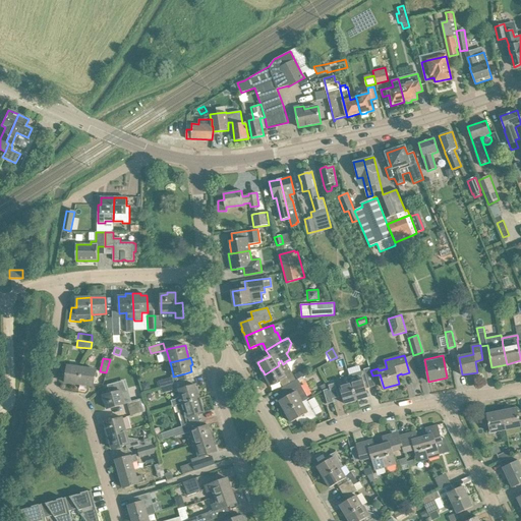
[(265,374),(271,386),(282,380),(286,386),(296,380),(290,368),(286,362),(283,364),(280,365),(279,365),(265,374)]
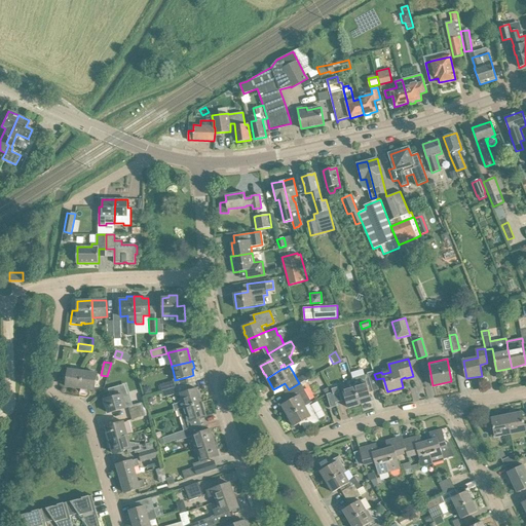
[(66,386),(80,388),(82,371),(68,369),(66,386)]
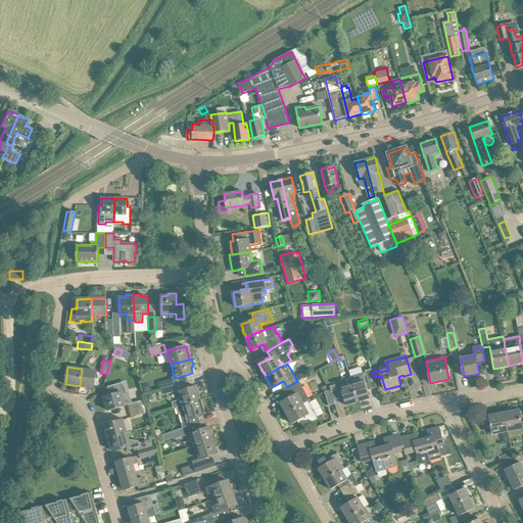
[(82,369),(80,386),(94,388),(96,371),(82,369)]
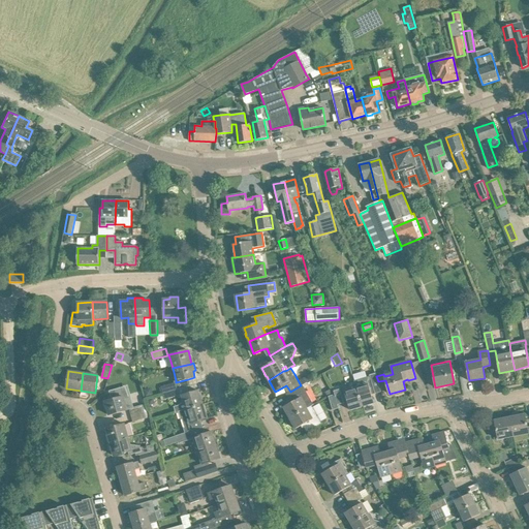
[(375,394),(381,392),(378,381),(376,376),(376,373),(370,375),(370,376),(354,380),(356,387),(362,406),(374,403),(370,392),(374,391),(375,394)]
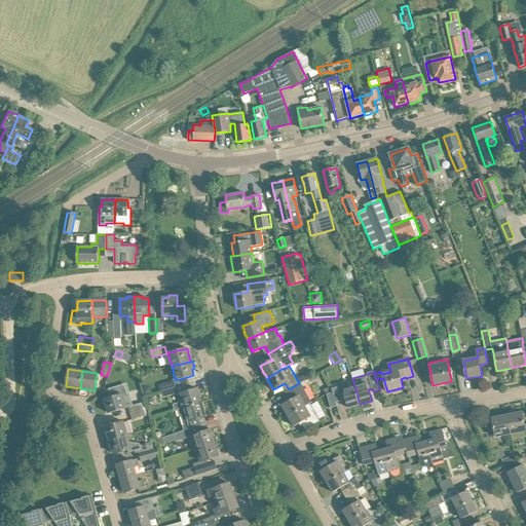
[(306,373),(298,378),(301,382),(305,380),(309,378),(306,373)]
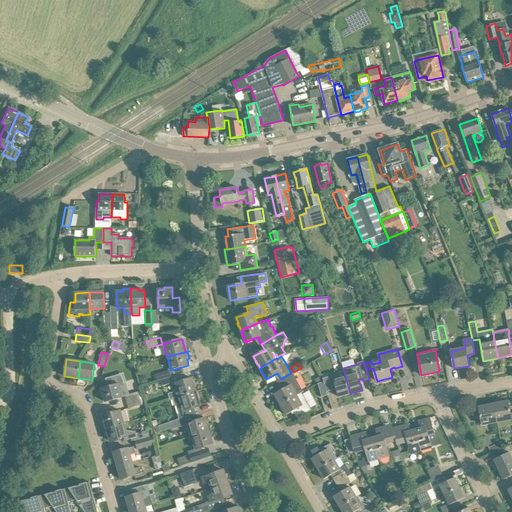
[(168,370),(155,374),(156,375),(154,376),(155,380),(157,379),(157,380),(170,377),(168,370)]
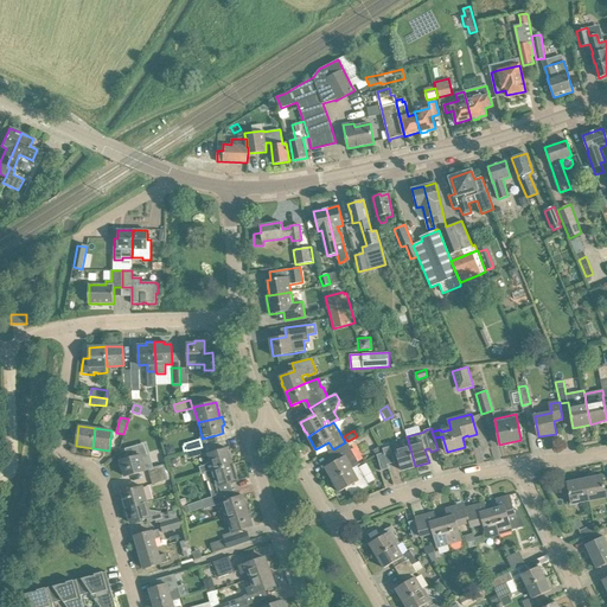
[(357,466),(360,465),(359,464),(349,445),(349,443),(347,441),(345,442),(333,449),(328,452),(333,462),(325,467),(332,479),(357,466)]
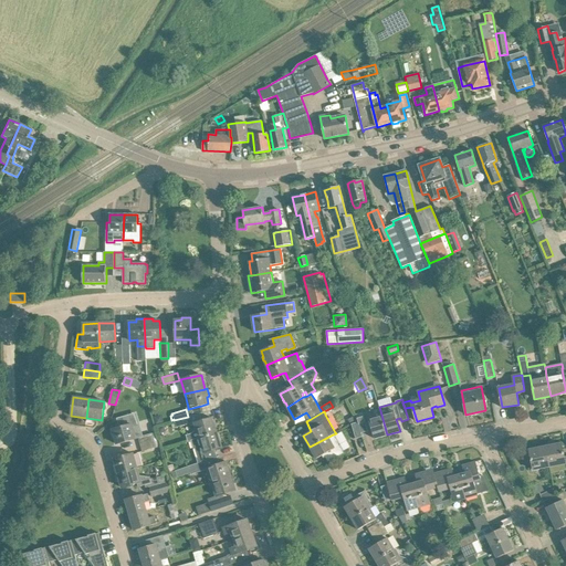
[(119,428),(113,429),(116,444),(135,439),(136,439),(129,415),(117,418),(119,428)]
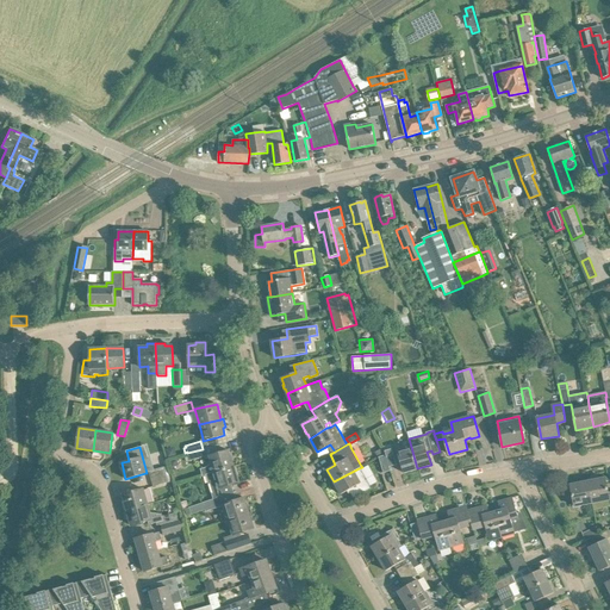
[(385,450),(386,455),(390,466),(397,465),(396,460),(399,459),(404,473),(417,468),(411,447),(393,452),(392,449),(385,450)]
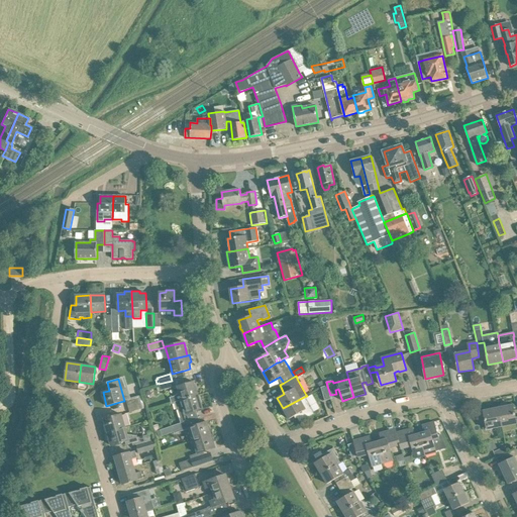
[(174,387),(172,381),(159,384),(160,387),(157,388),(158,392),(174,387)]
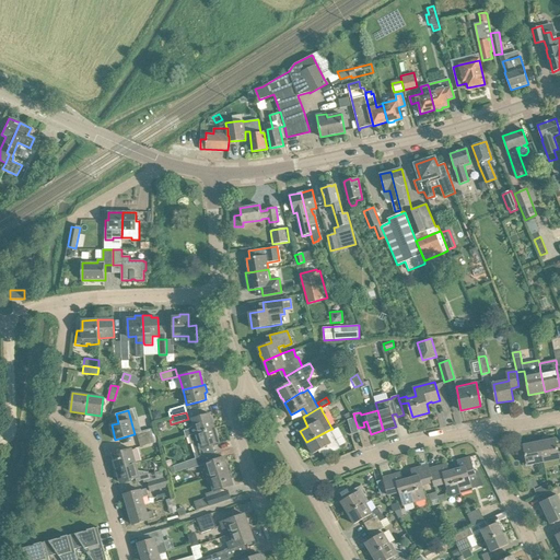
[(188,430),(184,431),(186,438),(189,436),(189,435),(214,428),(210,413),(191,419),(194,427),(188,430)]
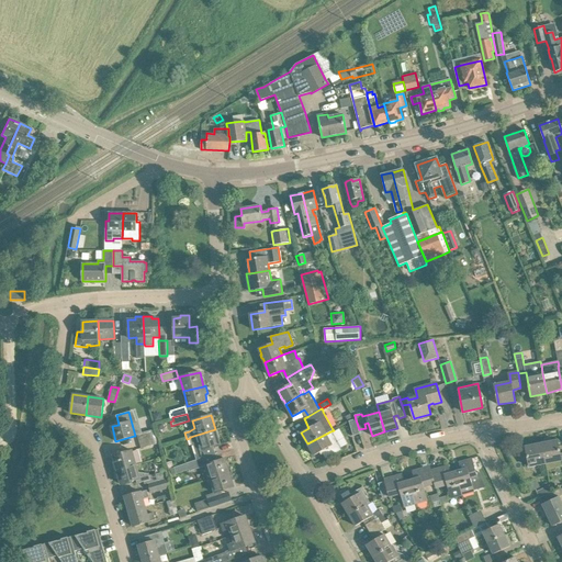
[(360,434),(359,429),(356,419),(349,420),(353,436),(360,434)]
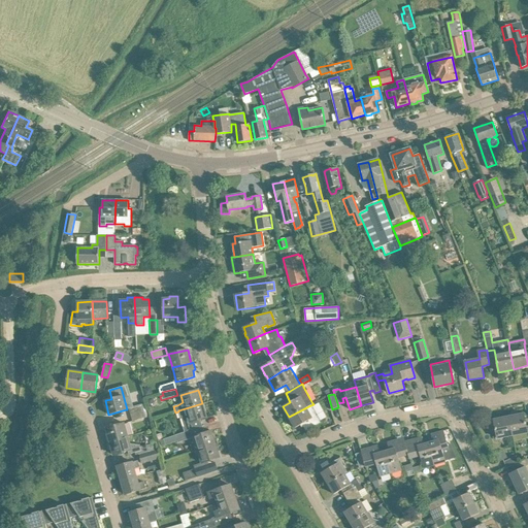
[(178,410),(178,411),(180,419),(182,419),(185,427),(183,427),(185,432),(203,426),(200,420),(206,418),(202,403),(178,410)]
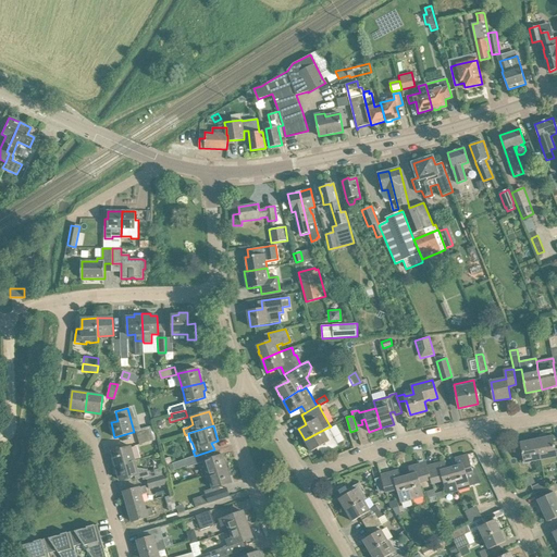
[(136,430),(138,437),(152,433),(150,426),(136,430)]
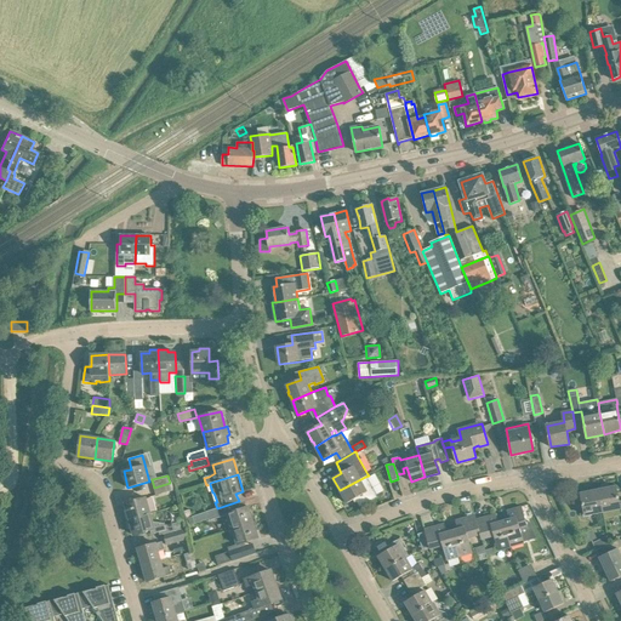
[(365,477),(340,490),(341,491),(339,493),(342,500),(345,499),(347,503),(355,499),(359,507),(377,497),(365,477)]
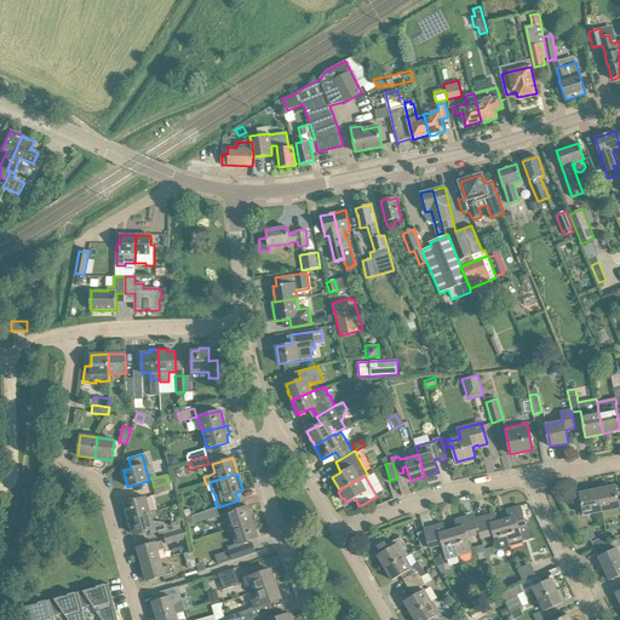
[(170,482),(154,487),(155,494),(172,491),(170,482)]
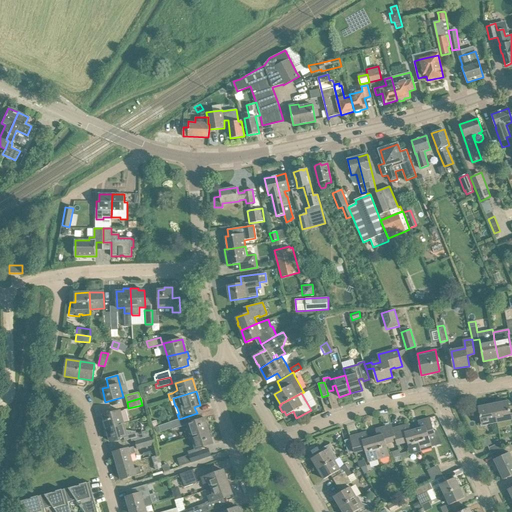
[(508,401),(493,404),(497,422),(511,419),(508,401)]
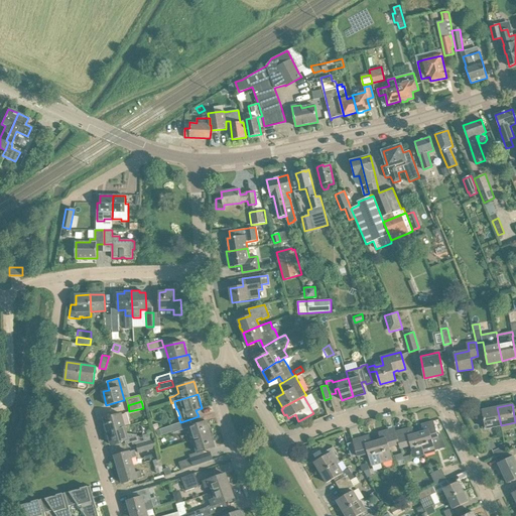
[(501,425),(497,407),(483,410),(486,428),(501,425)]
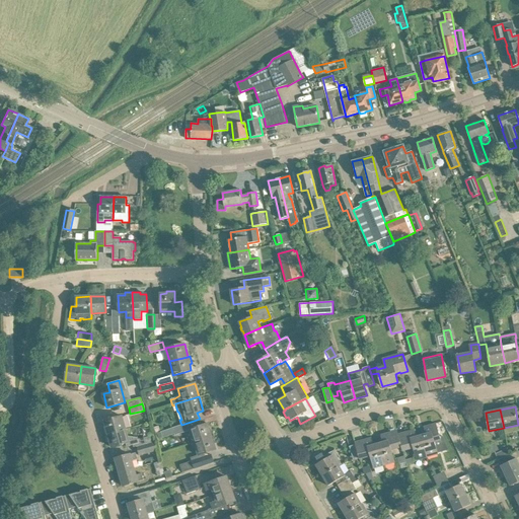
[(104,421),(108,434),(127,429),(123,416),(104,421)]
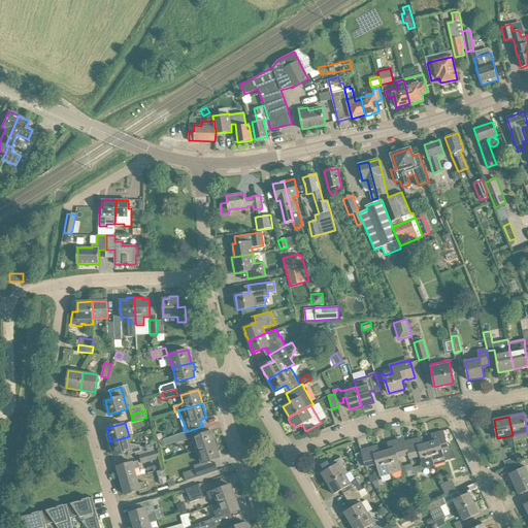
[(164,439),(165,446),(191,437),(189,431),(174,435),(164,439)]
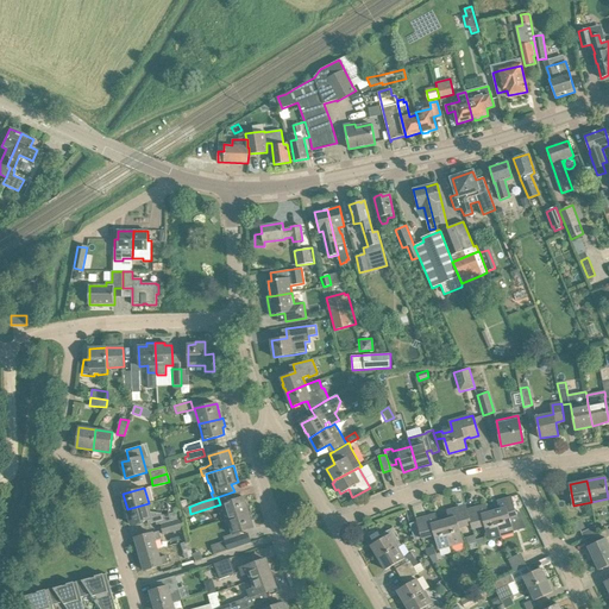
[(237,500),(223,504),(228,519),(249,513),(249,512),(251,512),(249,503),(245,504),(243,497),(237,500)]
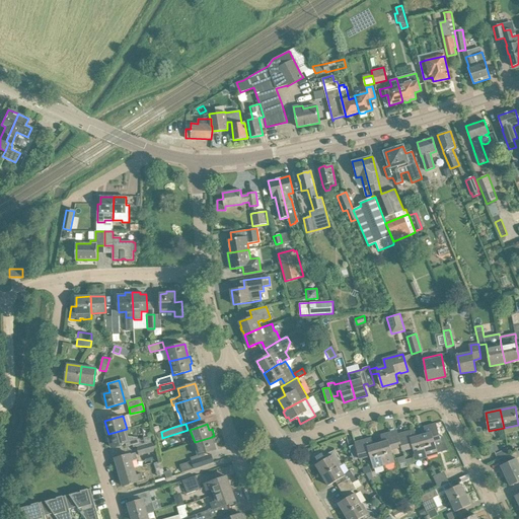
[(426,434),(421,435),(427,457),(438,454),(438,452),(448,449),(443,436),(440,437),(436,424),(424,427),(426,434)]
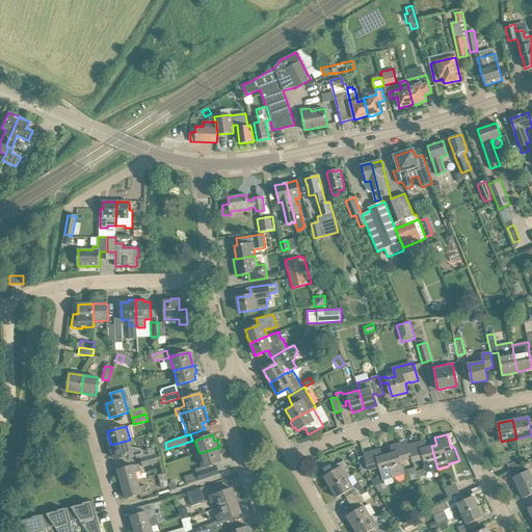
[(140,458),(151,455),(150,454),(149,448),(141,450),(140,448),(132,447),(130,440),(111,445),(114,458),(129,454),(130,457),(136,456),(137,458),(140,458)]
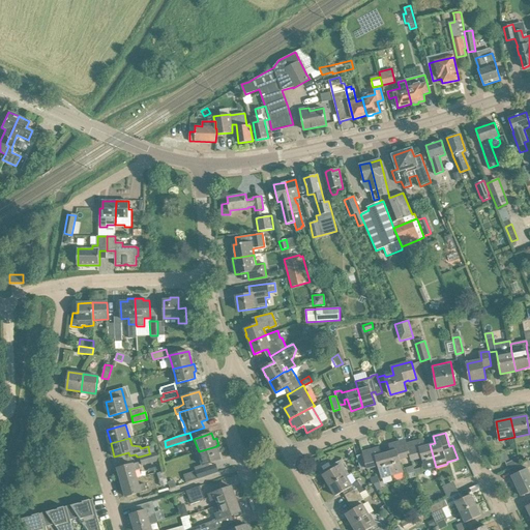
[(412,443),(407,445),(410,457),(411,461),(421,458),(425,470),(436,467),(430,444),(425,446),(423,439),(413,442),(414,444),(412,445),(412,443)]
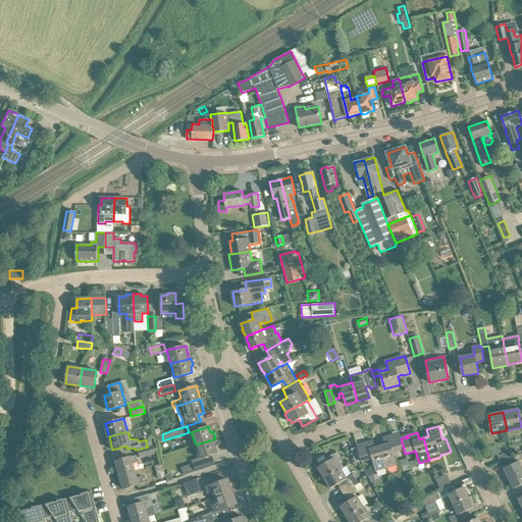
[(384,445),(380,447),(386,468),(398,465),(394,453),(404,450),(401,438),(400,433),(393,434),(382,437),(384,445)]
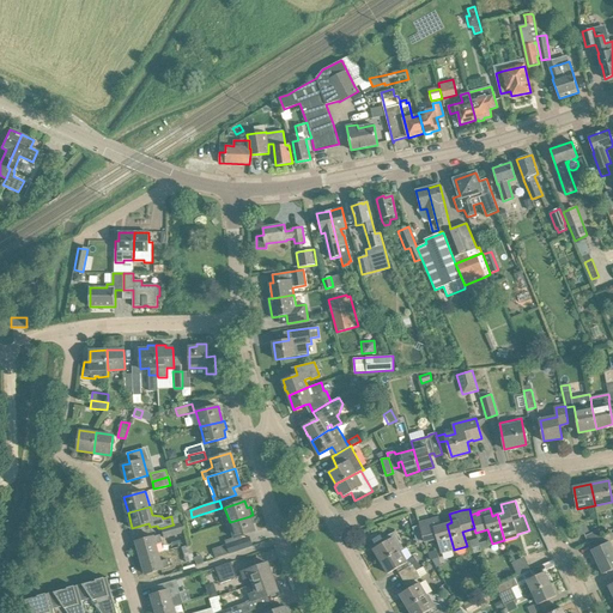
[(235,538),(224,541),(229,556),(253,546),(249,538),(246,539),(244,535),(255,532),(250,516),(230,522),(235,538)]
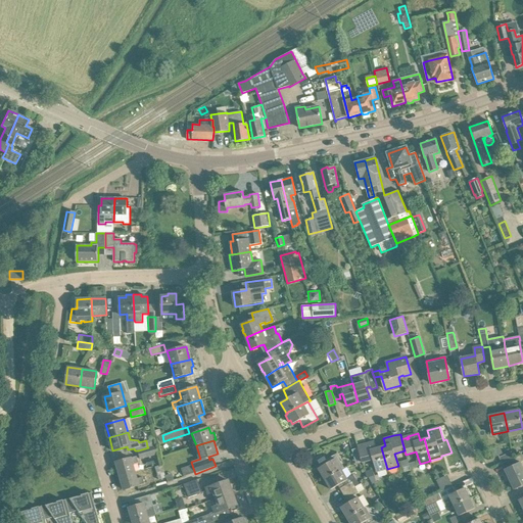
[(360,453),(363,463),(373,460),(377,472),(387,469),(381,447),(376,448),(374,441),(364,444),(366,452),(360,453)]
